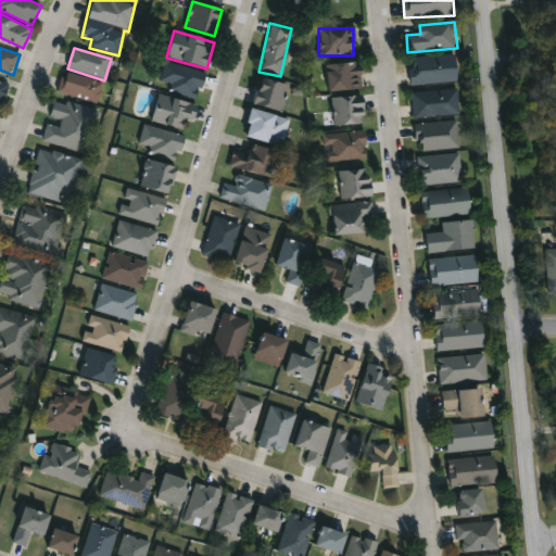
[(460,83),(413,85),(412,58),(459,55),(460,83)]
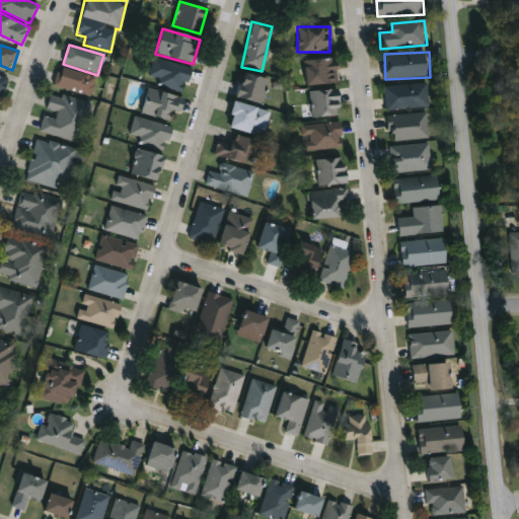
[(338,84),(305,86),(304,60),(337,59),(338,84)]
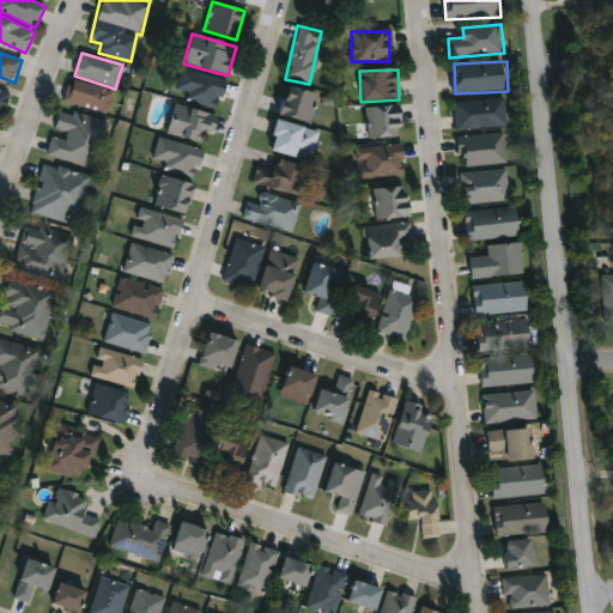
[(218,109),(174,98),(180,71),(225,82),(218,109)]
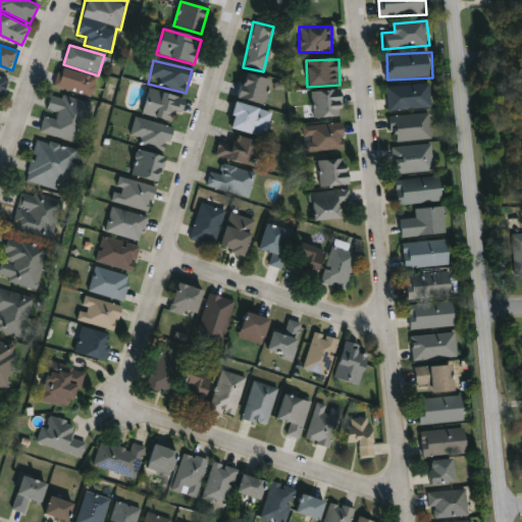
[(97,79),(91,98),(54,87),(60,67),(97,79)]
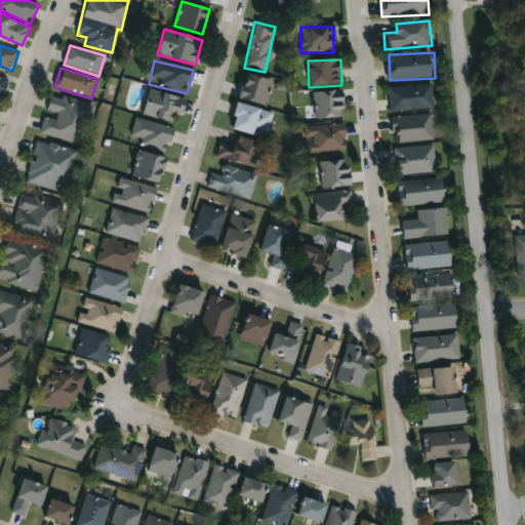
[(239,99),(246,74),(272,81),(265,107),(239,99)]
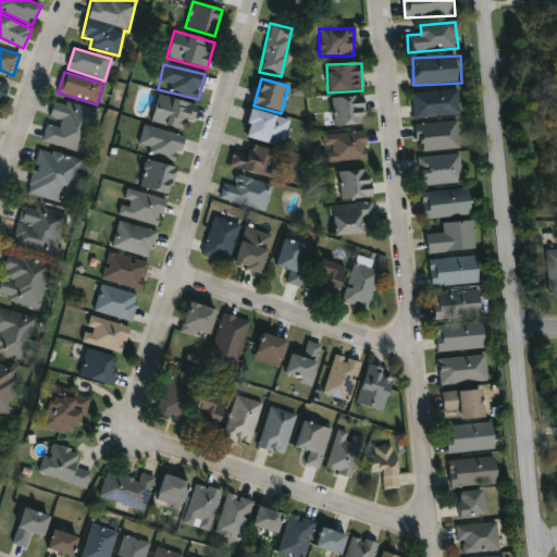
[(3,104),(0,102),(0,82),(10,85),(3,104)]
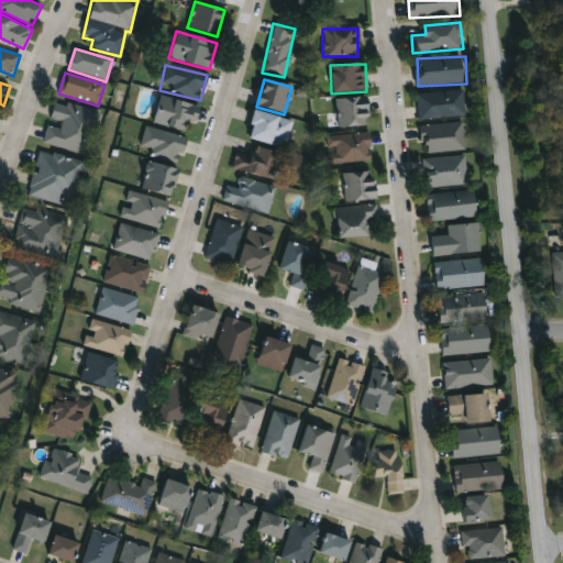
[(419,94),(466,91),(468,117),(420,120),(419,94)]
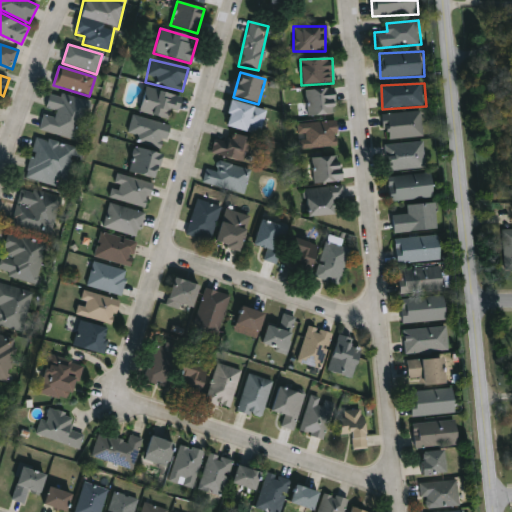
[(174,120),(139,113),(145,88),(179,96),(174,120)]
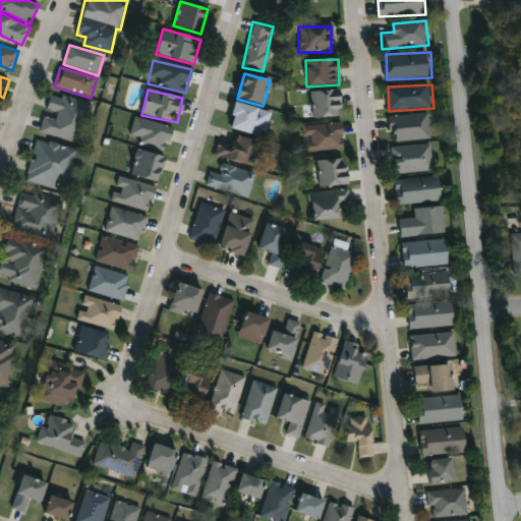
[(341,117),(309,117),(309,92),(341,92),(341,117)]
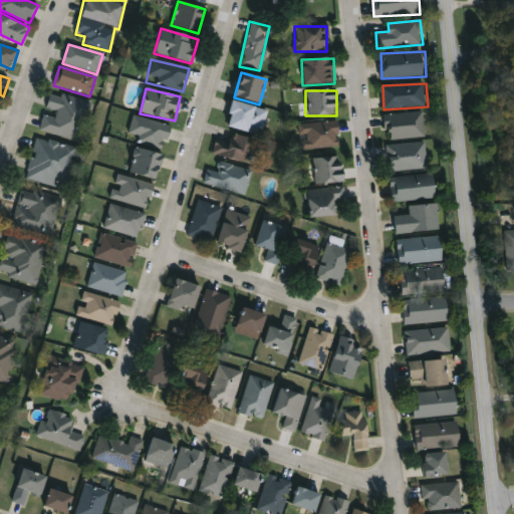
[(89,103),(80,142),(40,132),(50,93),(89,103)]
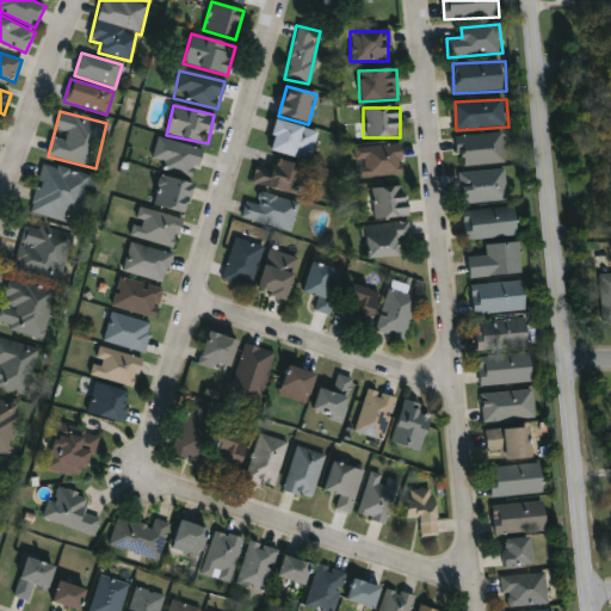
[(309,162),(267,150),(276,121),(318,133),(309,162)]
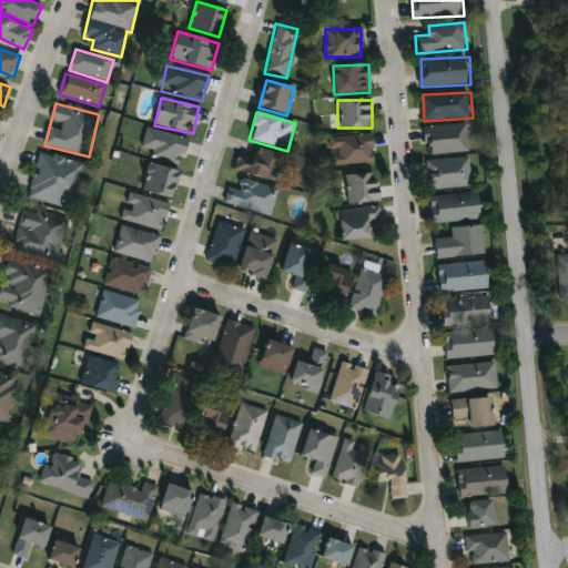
[(427,127),(469,124),(472,152),(429,154),(427,127)]
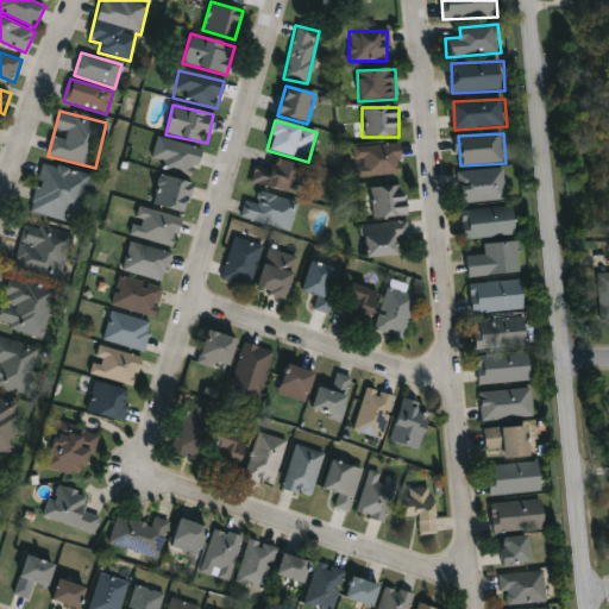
[(201,149),(194,179),(162,169),(163,162),(151,158),(157,137),(201,149)]
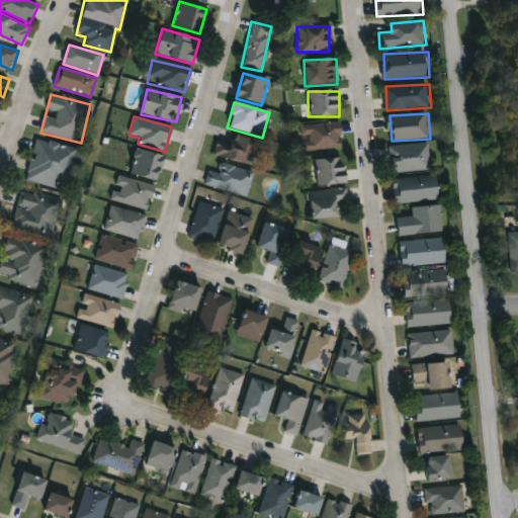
[(301,152),(299,126),(340,123),(341,149),(301,152)]
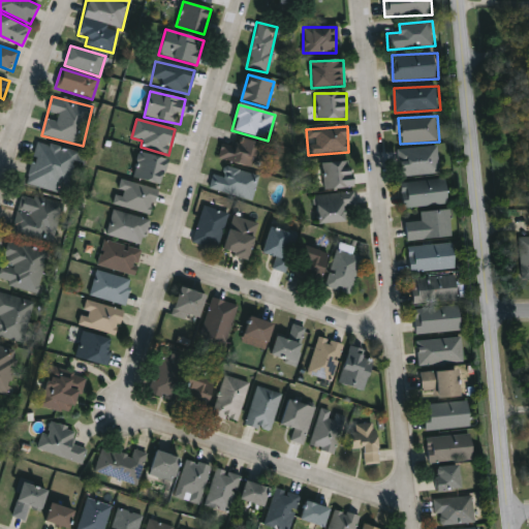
[(252,169),(217,158),(221,146),(235,150),(239,137),(260,144),(252,169)]
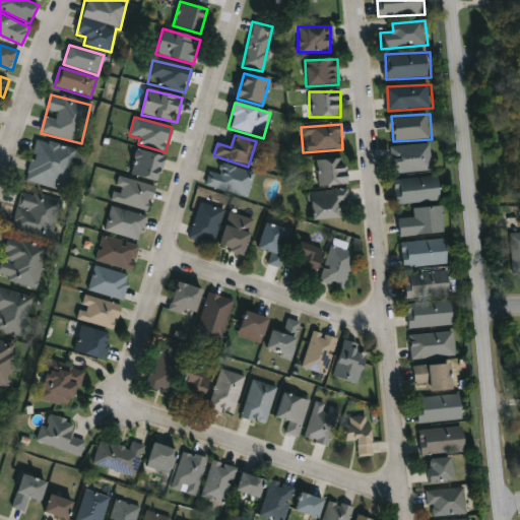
[(26,182),(38,139),(78,149),(67,192),(26,182)]
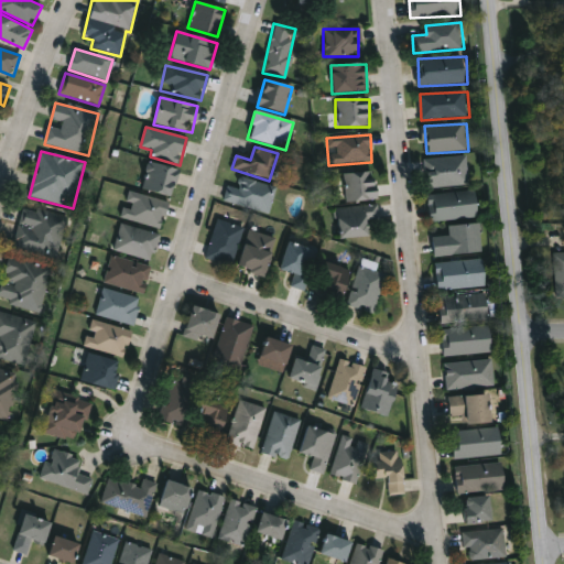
[(427,188),(425,159),(469,156),(470,186),(427,188)]
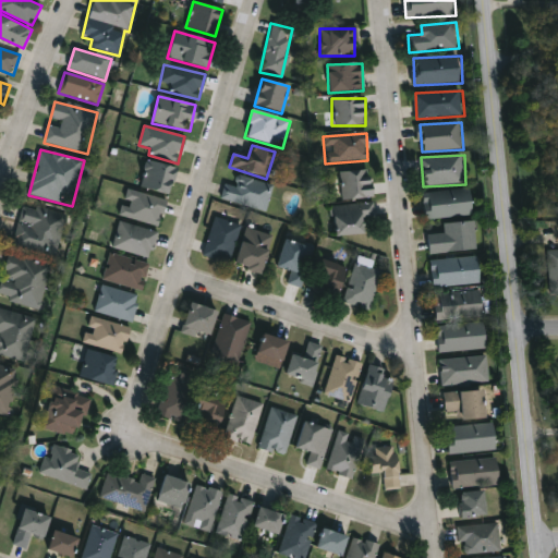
[(140,186),(147,160),(178,168),(170,195),(140,186)]
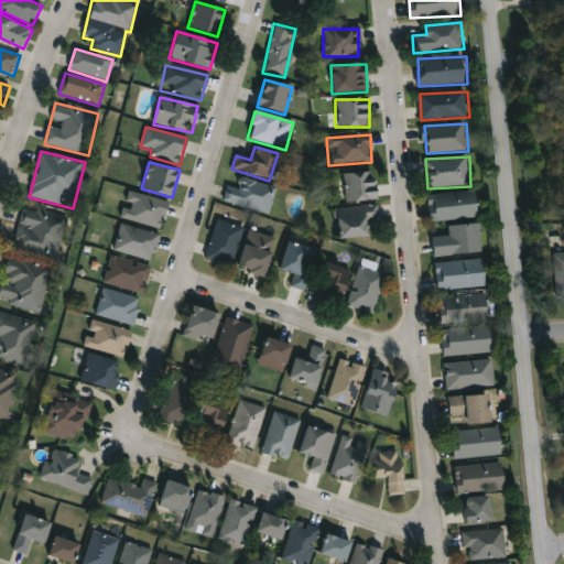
[(343,174),(376,172),(378,201),(345,203),(343,174)]
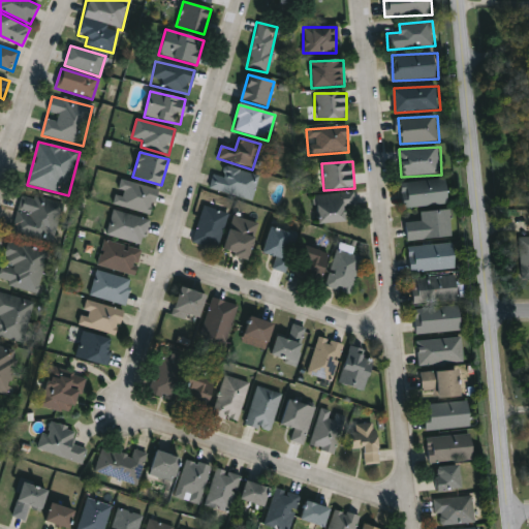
[(257,177),(251,199),(210,188),(216,165),(257,177)]
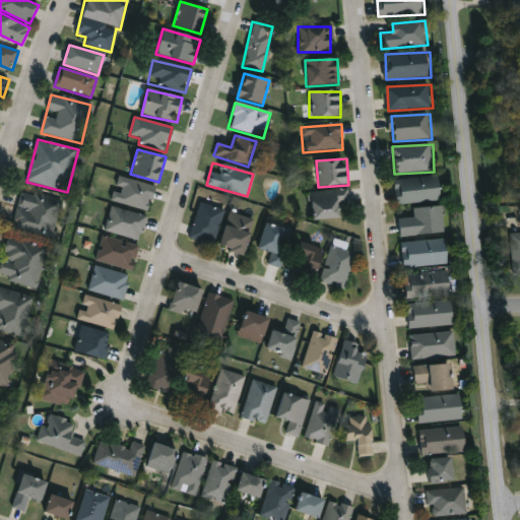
[(112,201),(119,177),(155,187),(149,211),(112,201)]
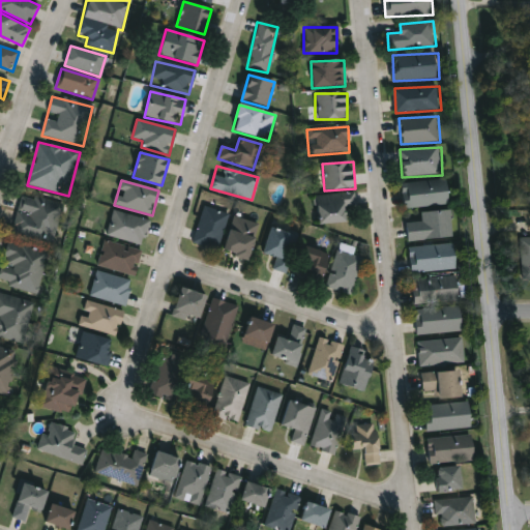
[(403,182),(450,180),(451,205),(404,207),(403,182)]
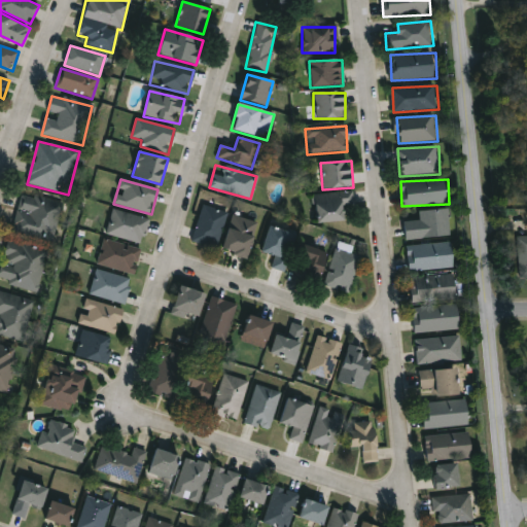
[(13,230),(24,191),(64,203),(55,241),(13,230)]
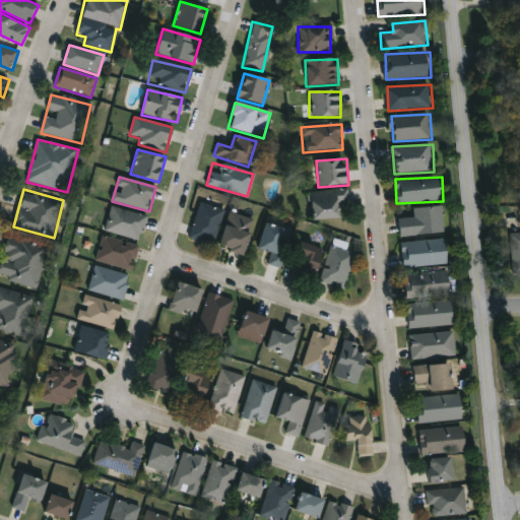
[(347,191),(347,203),(340,203),(340,219),(311,219),(311,191),(347,191)]
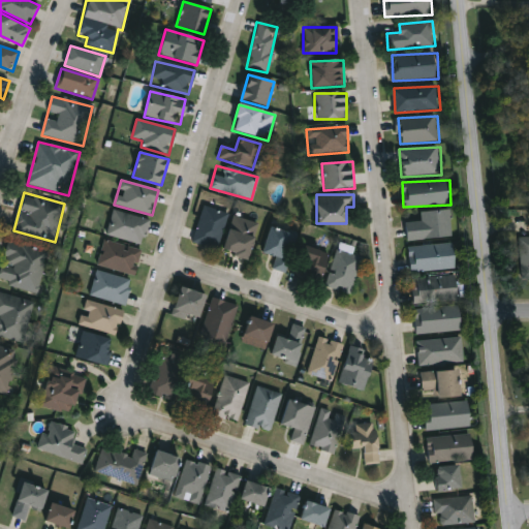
[(191,242),(203,206),(228,214),(217,250),(191,242)]
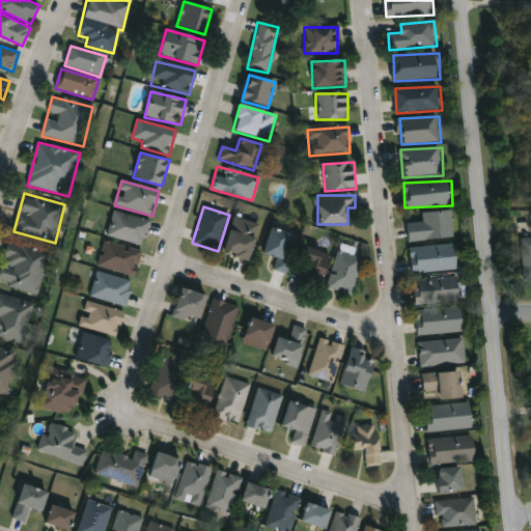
[(409,223),(424,222),(424,213),(453,211),(455,239),(410,242),(409,223)]
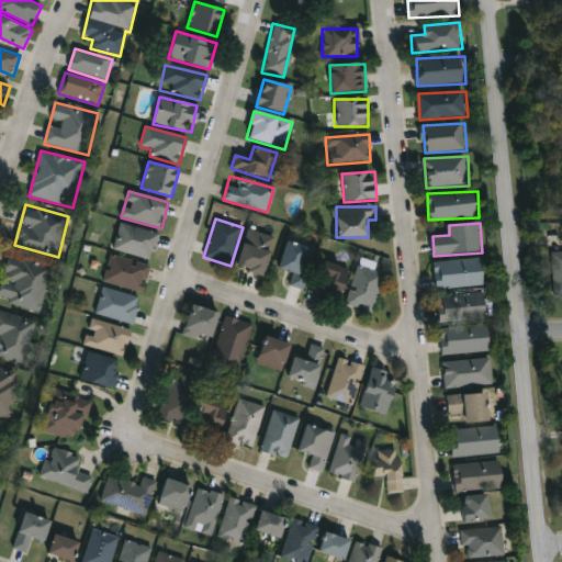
[(150,260),(114,249),(121,224),(158,234),(150,260)]
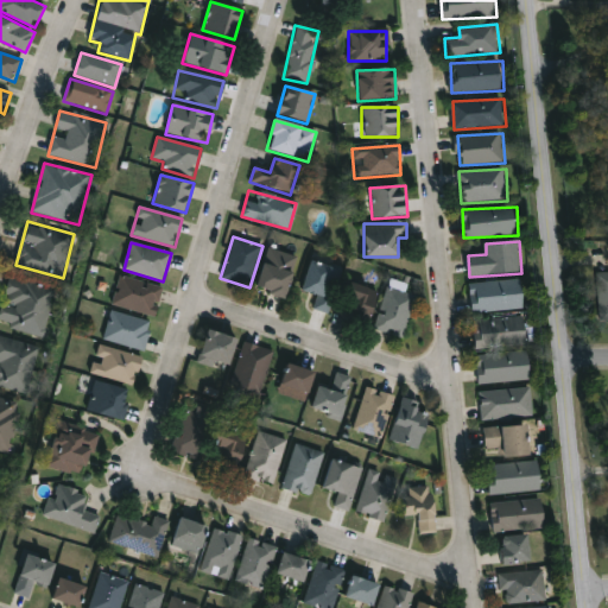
[(286,298),(257,290),(267,248),(297,257),(286,298)]
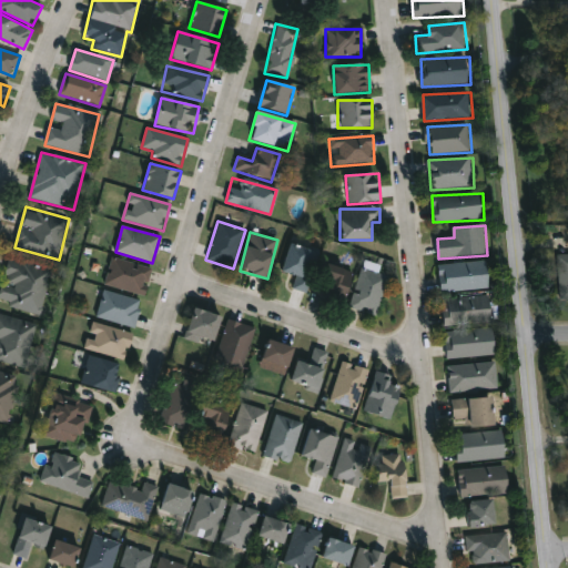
[(320,253),(306,294),(292,288),(296,276),(282,271),(291,243),(320,253)]
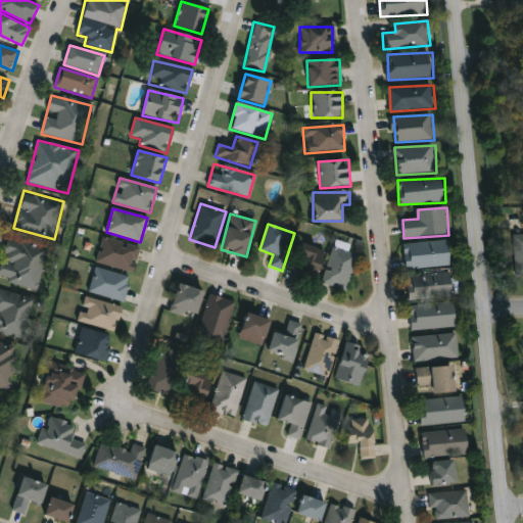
[(522,277),(515,278),(514,234),(522,234),(522,277)]
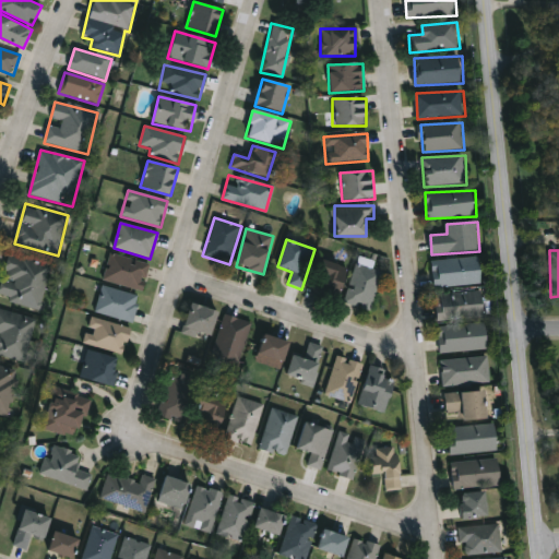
[(0,294),(11,254),(52,265),(42,309),(0,298),(0,294)]
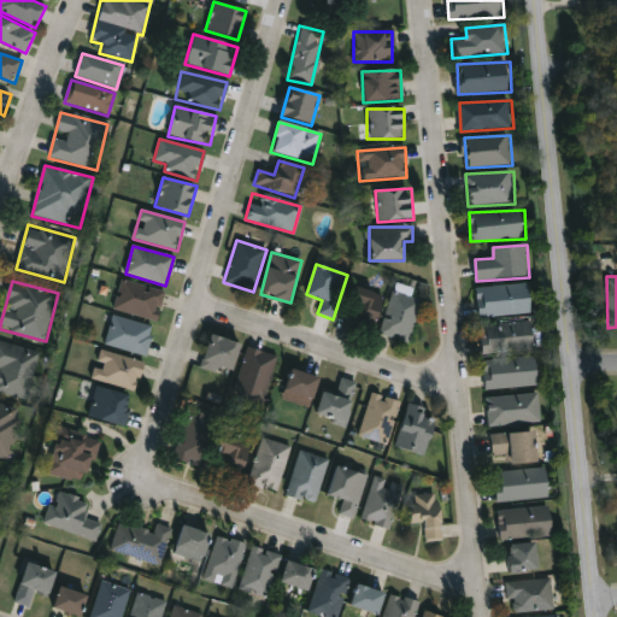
[(164,291),(159,319),(116,311),(121,282),(164,291)]
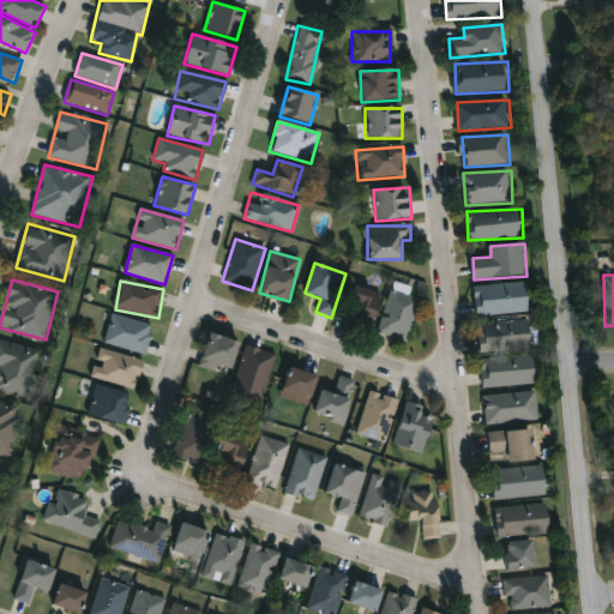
[(531,313),(477,315),(475,286),(529,282),(531,313)]
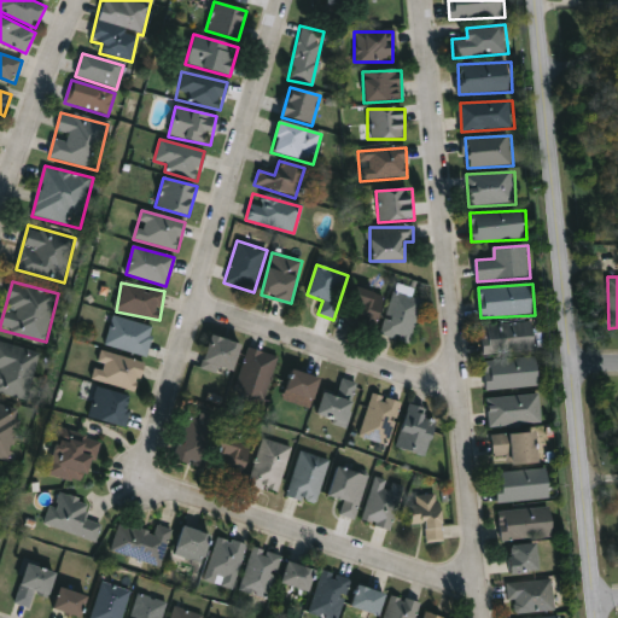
[(383,321),(357,324),(353,295),(379,291),(383,321)]
